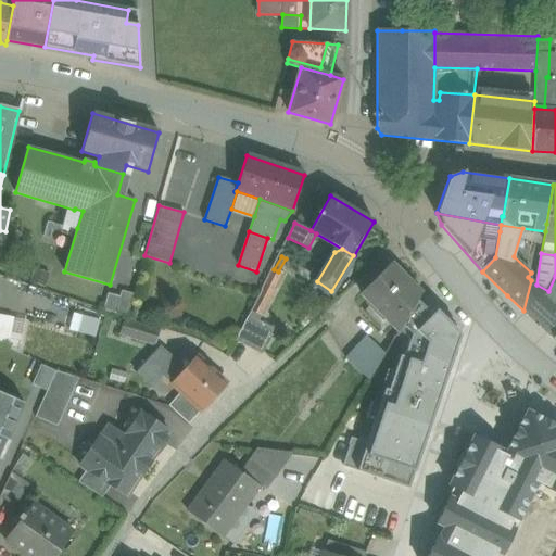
[(421,293),(391,263),(362,292),(400,329),(403,326),(417,300),(421,293)]
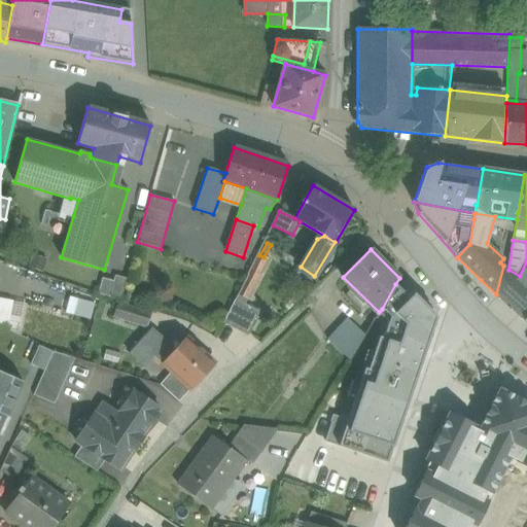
[(259,255),(239,295),(244,297),(247,300),(268,259),(264,257),(259,255)]
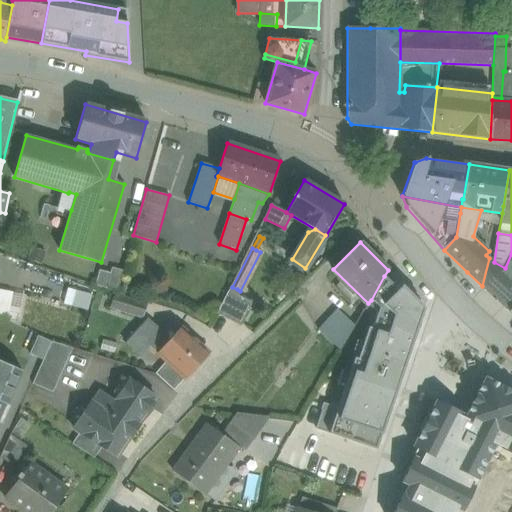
[(511,254),(505,268),(494,262),(489,258),(482,286),(509,311),(511,306),(511,254)]
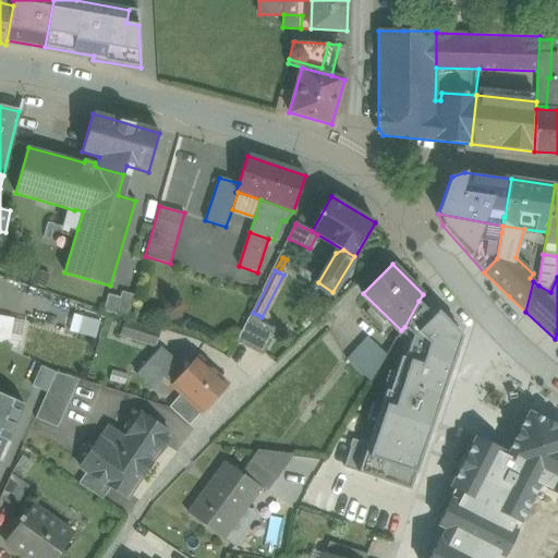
[(134,295),(122,292),(120,298),(116,315),(114,315),(128,318),(134,295)]
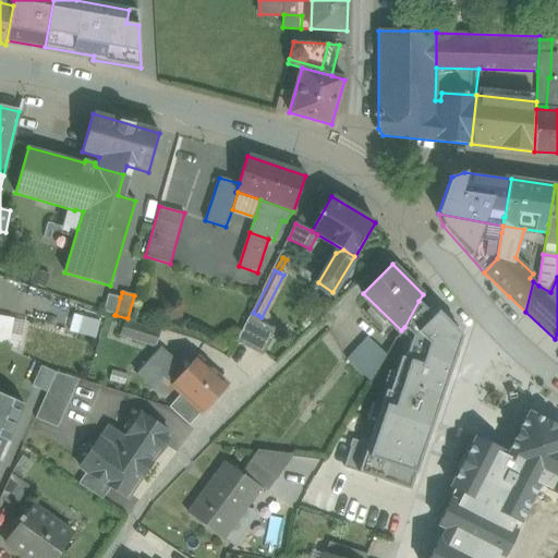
[(120,298),(108,294),(104,312),(116,315),(120,298)]
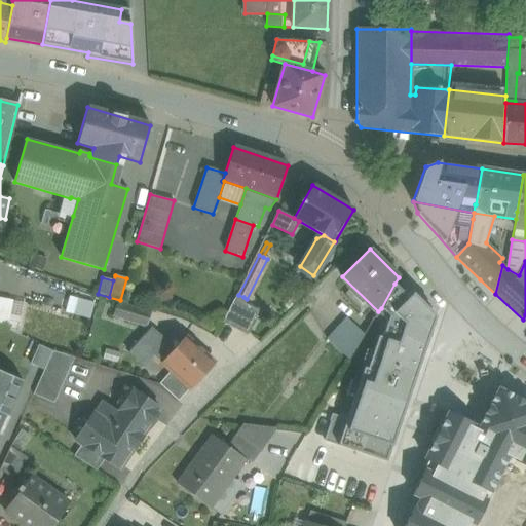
[(393,313),(409,297),(395,284),(381,308),(389,316),(382,337),(378,336),(367,369),(364,368),(336,446),(385,462),(390,446),(348,430),(365,381),(371,383),(387,339),(398,342),(404,325),(393,313)]
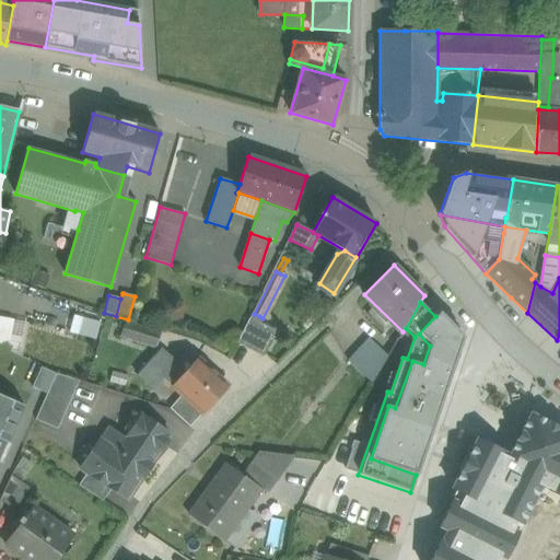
[(435,316),(419,334),(430,346),(423,364),(412,361),(395,408),(388,406),(371,458),(416,475),(418,476),(465,336),(440,312),(435,316)]
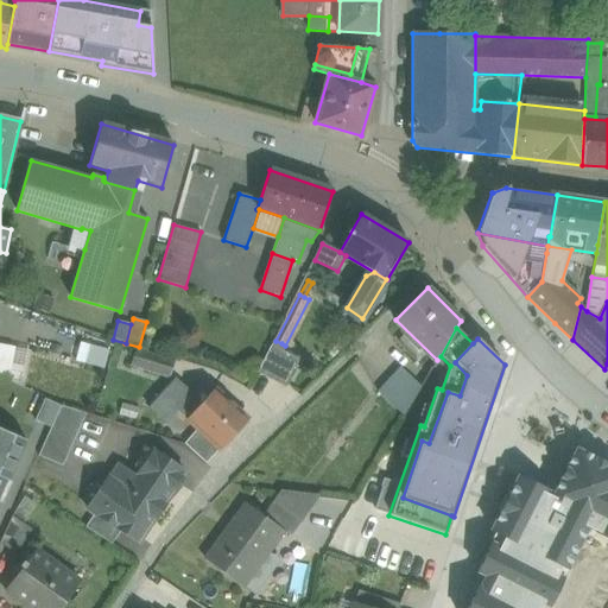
[(106,366),(109,347),(89,343),(87,362),(106,366)]
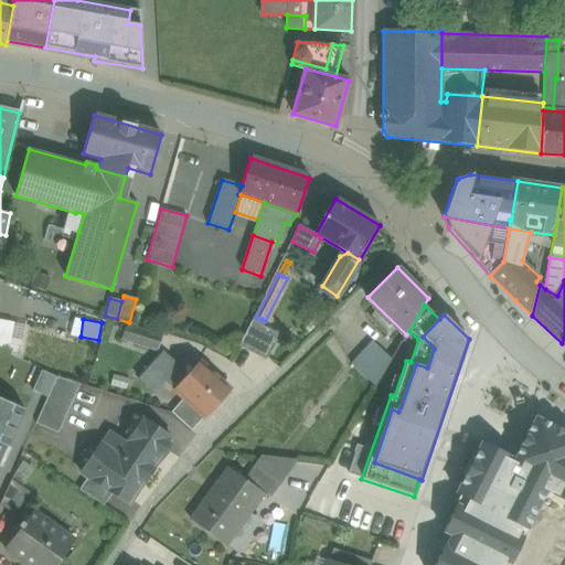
[(13,323),(0,320),(0,349),(8,353),(13,323)]
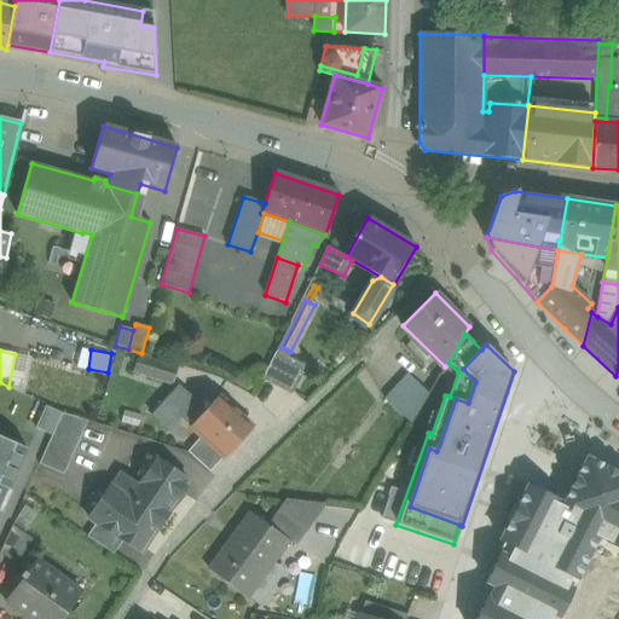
[(283,356),(276,352),(262,379),(276,386),(289,393),(304,366),(283,356)]
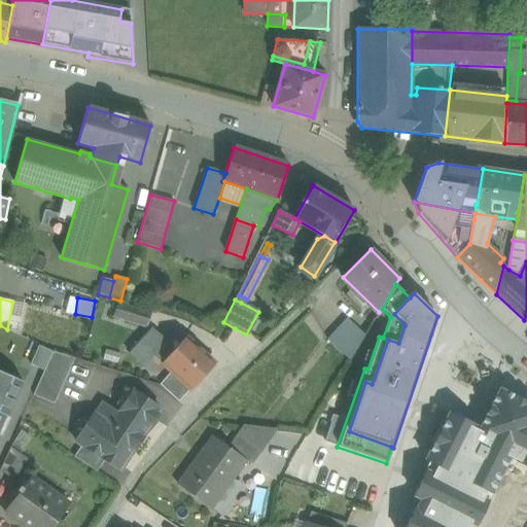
[(149,313),(119,304),(115,316),(146,325),(149,313)]
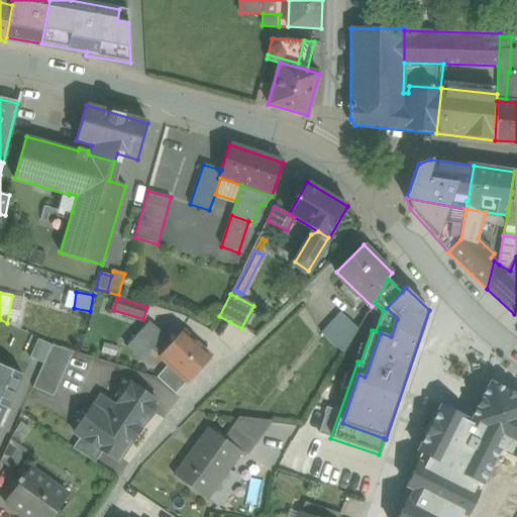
[(359,328),(343,313),(323,334),(344,354),(359,328)]
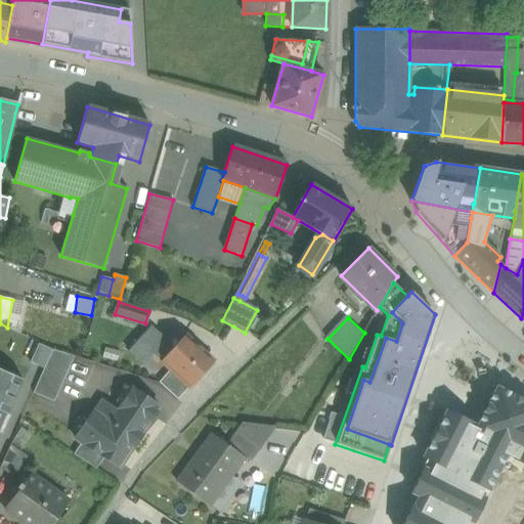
[(173,348),(150,328),(128,352),(142,365),(154,354),(161,361),(173,348)]
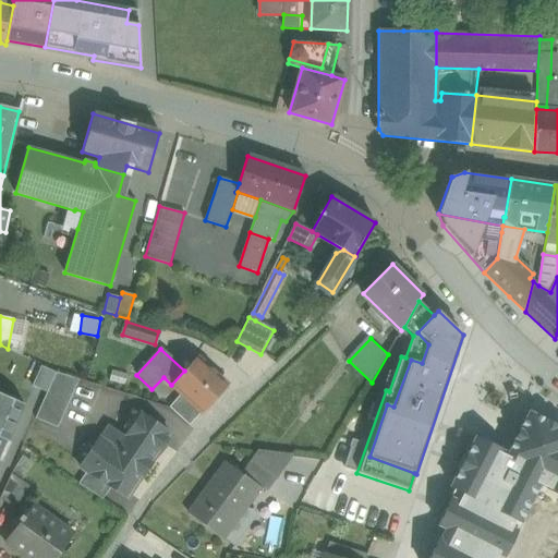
[(228,386),(197,358),(184,371),(171,385),(181,393),(201,412),(202,413),(228,386)]
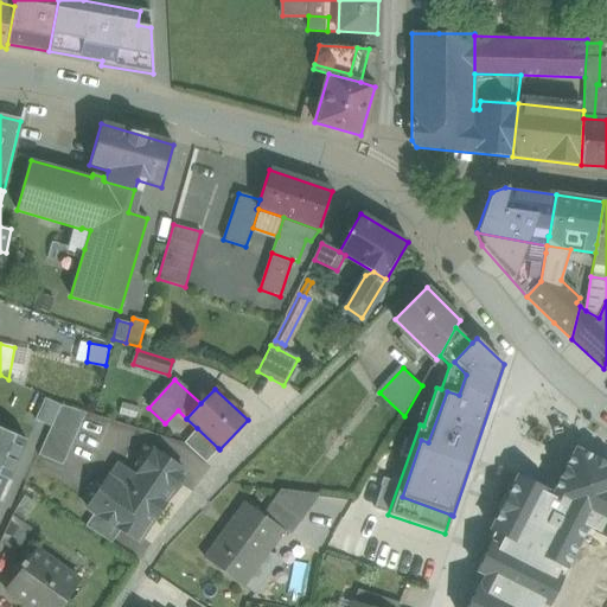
[(96,407),(63,396),(61,404),(94,415),(96,407)]
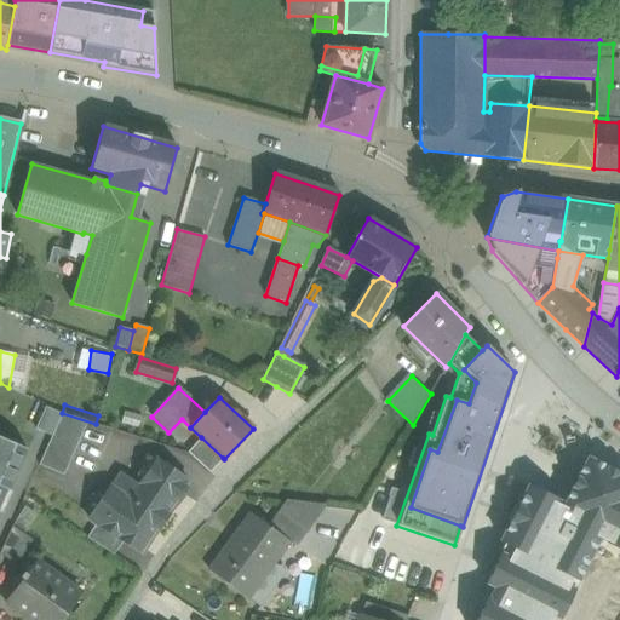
[(137,413),(126,411),(124,423),(135,425),(137,413)]
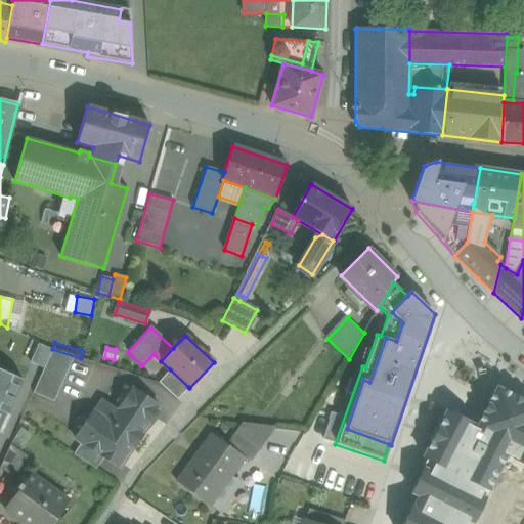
[(74,356),(52,350),(33,393),(36,394),(53,402),(74,356)]
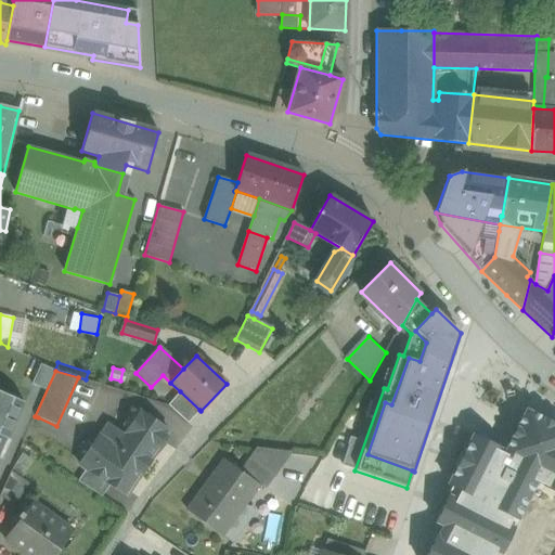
[(0,452),(7,438),(8,439),(24,402),(0,391),(0,452)]
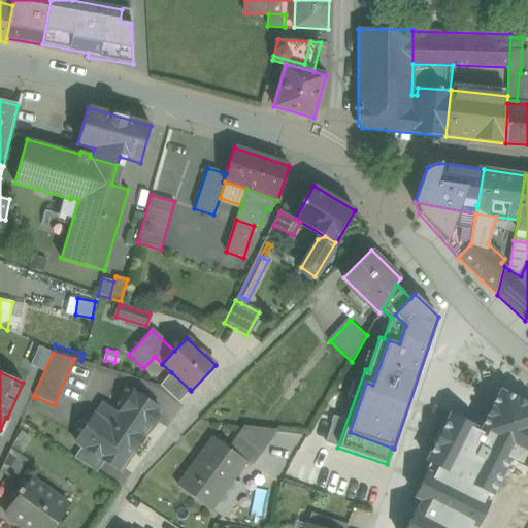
[(190,390),(171,372),(160,385),(178,402),(190,390)]
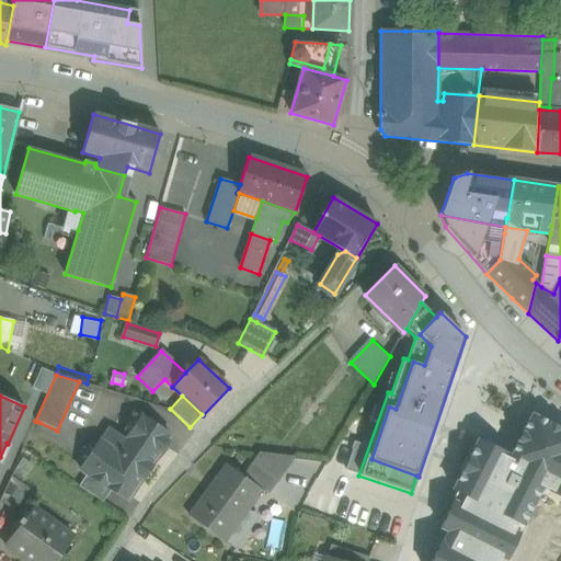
[(126,439),(110,428),(101,442),(100,441),(80,469),(88,474),(112,490),(125,500),(170,434),(160,427),(141,415),(126,439)]
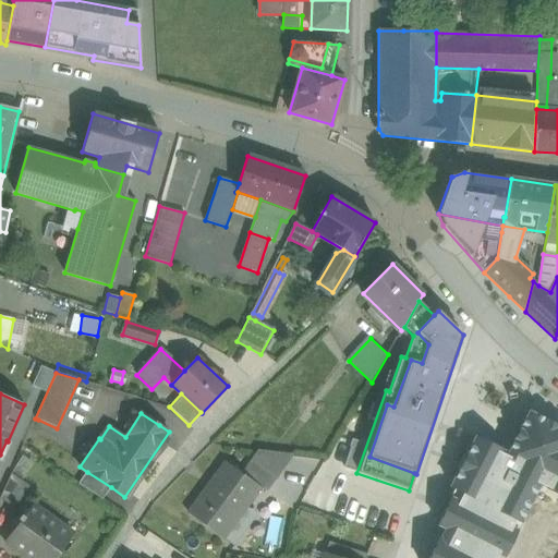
[(295,455),(259,450),(253,460),(278,480),(294,458),(296,456),(295,455)]
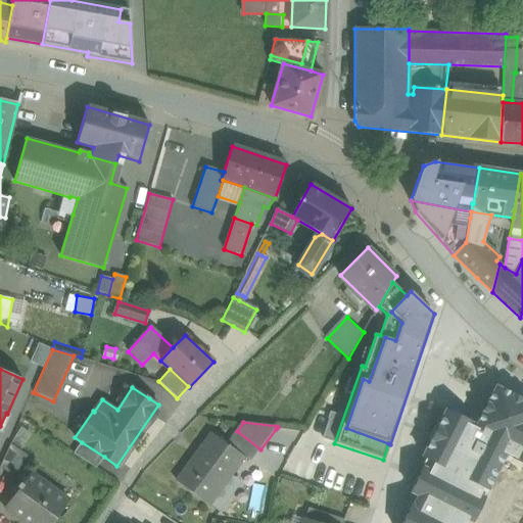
[(260,449),(237,431),(227,443),(243,457),(250,462),(260,449)]
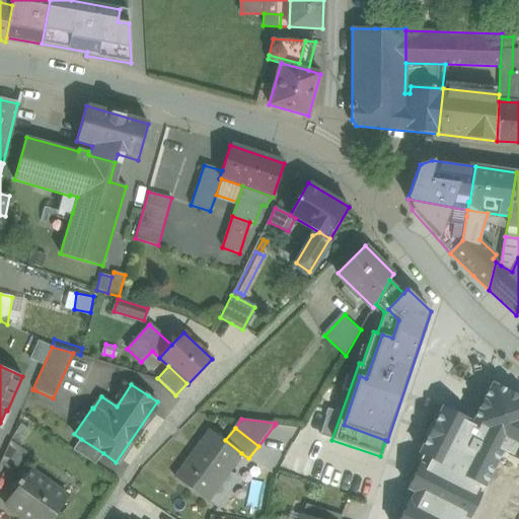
[(213,431),(176,477),(206,500),(207,499),(229,469),(241,453),(225,440),(213,431)]
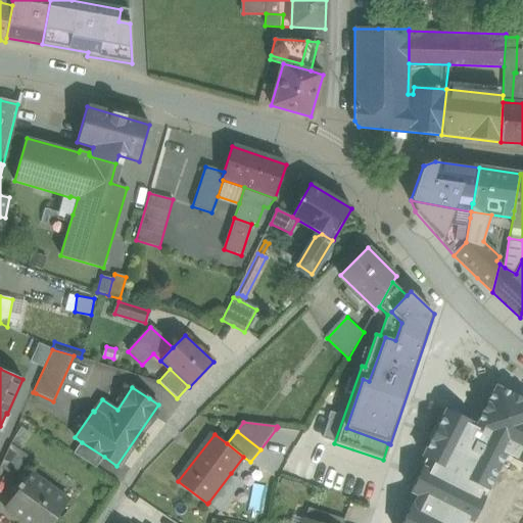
[(104,457),(82,442),(74,454),(96,469),(104,457)]
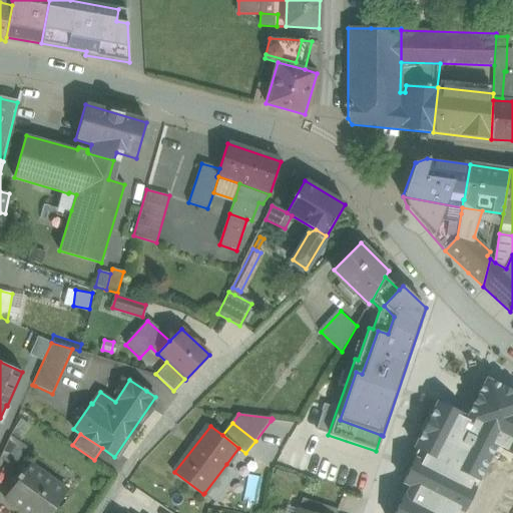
[(9,437),(0,457),(0,459),(13,468),(26,447),(9,437)]
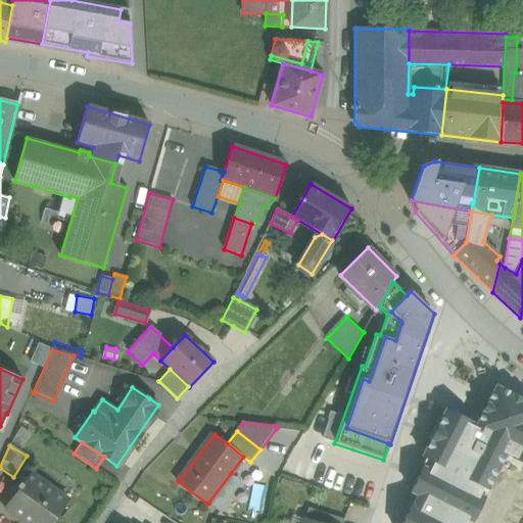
[(57,492),(32,473),(22,484),(20,483),(17,487),(19,489),(5,507),(25,522),(55,522),(67,509),(53,497),(57,492)]
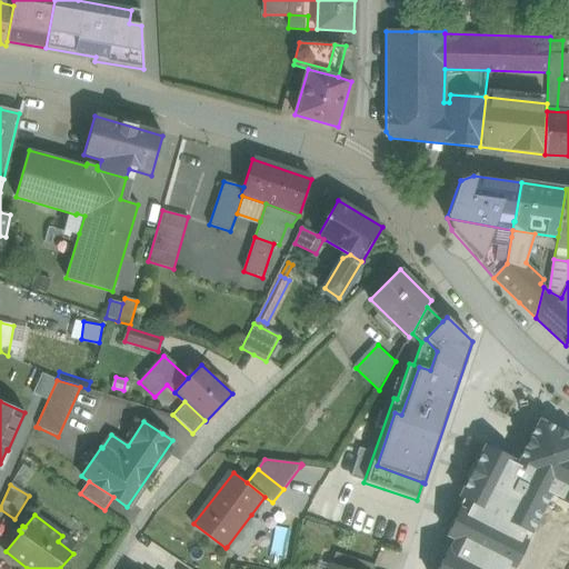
[(251,515),(227,547),(240,556),(263,525),(251,515)]
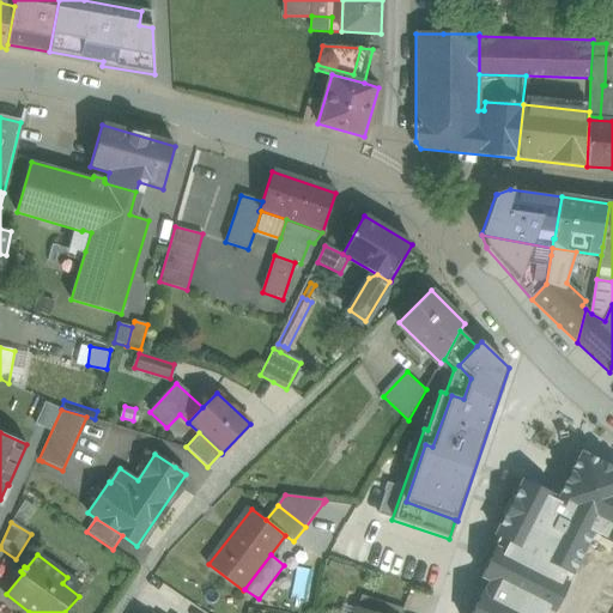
[(394,582),(382,580),(380,590),(390,593),(394,582)]
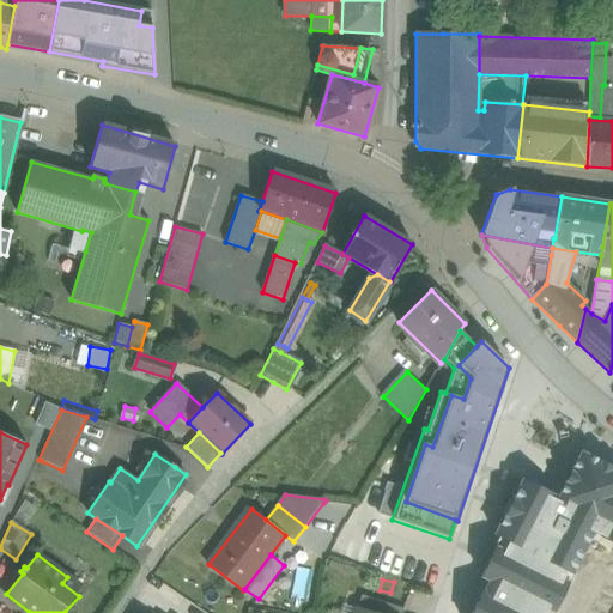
[(401,612),(404,610),(362,596),(357,610),(366,612),(401,612)]
